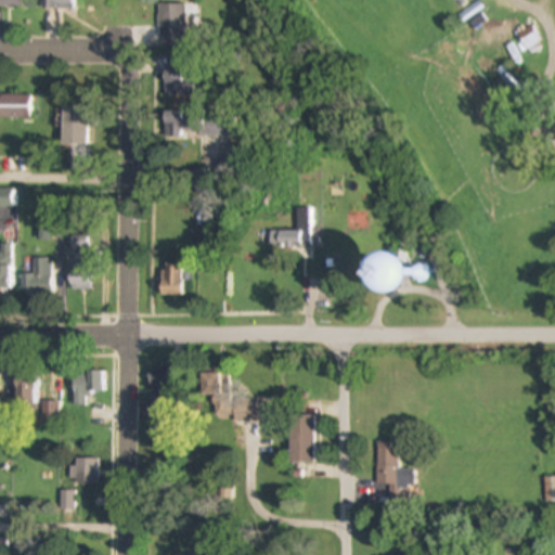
[(0,0),(0,10),(24,10),(24,0),(0,0)]
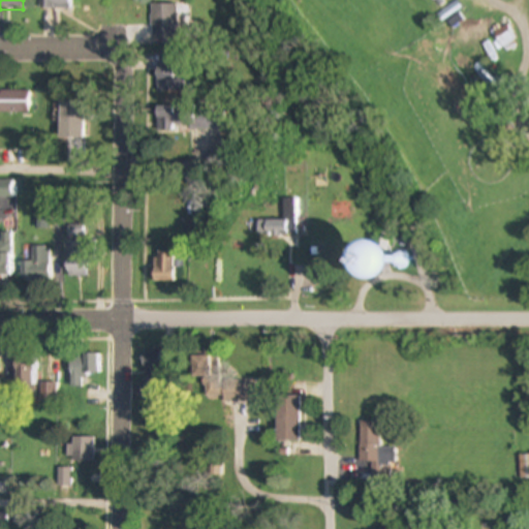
[(39,0),(39,9),(70,9),(70,0),(39,0)]
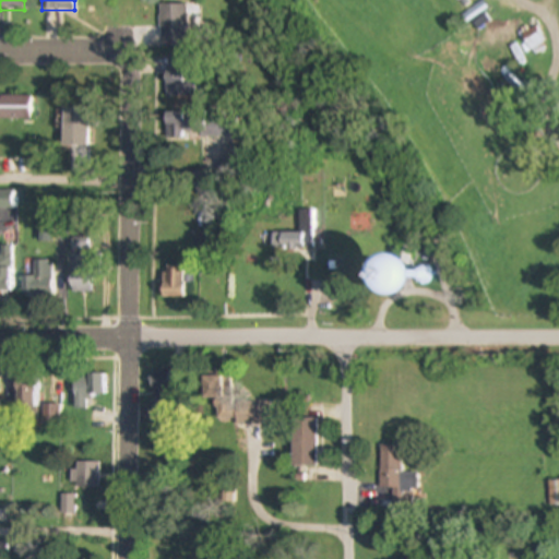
[(159,4),(159,38),(187,38),(187,4),(159,4)]
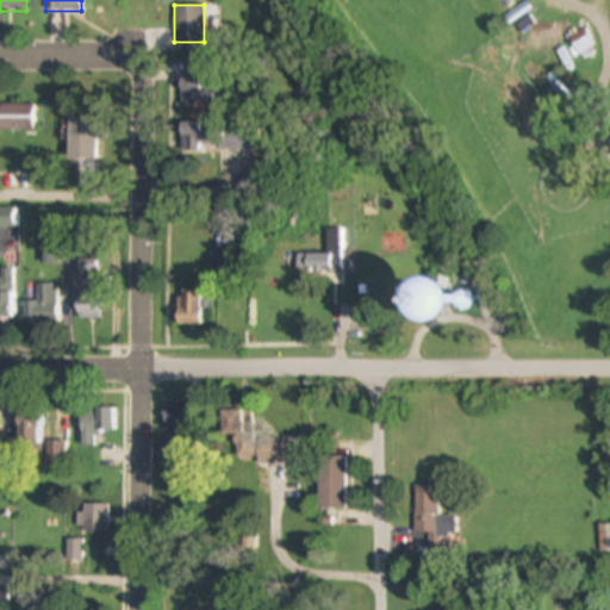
[(0,131),(29,131),(29,106),(0,106),(0,131)]
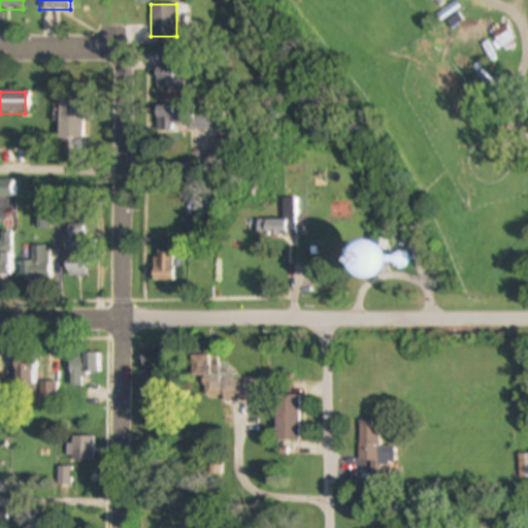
[(61,125),(61,157),(84,157),(83,102),(59,102),(59,113),(54,113),(54,125),(61,125)]
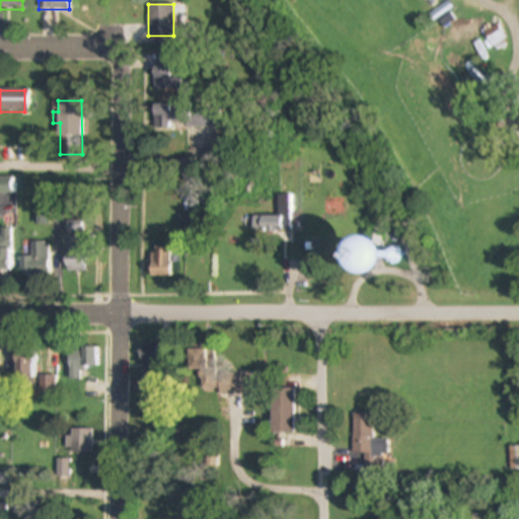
[(218,129),(218,104),(161,104),(161,129),(218,129)]
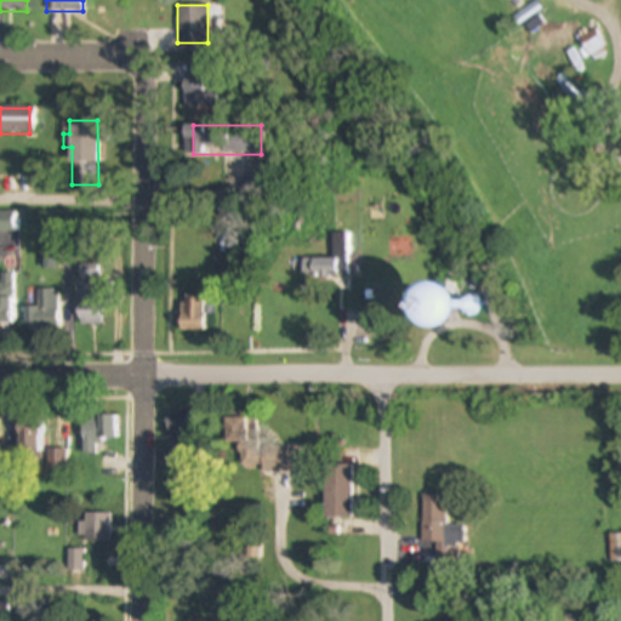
[(12,216),(0,216),(0,231),(12,231),(12,216)]
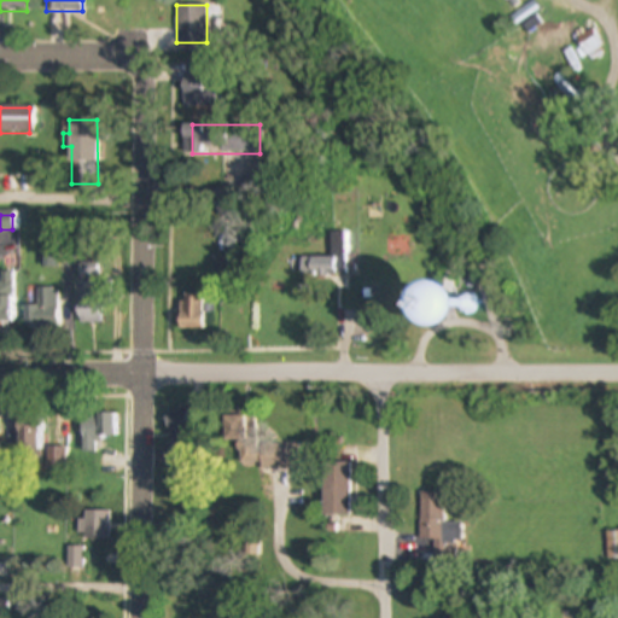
[(301,278),(350,278),(350,233),(331,233),(331,257),(301,257),(301,278)]
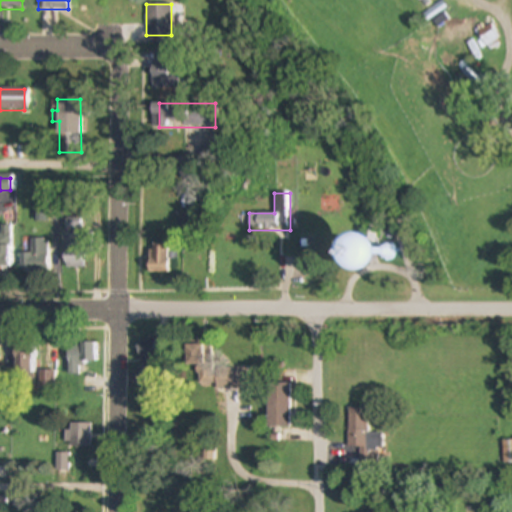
[(84,219),(65,219),(65,269),(84,269),(84,219)]
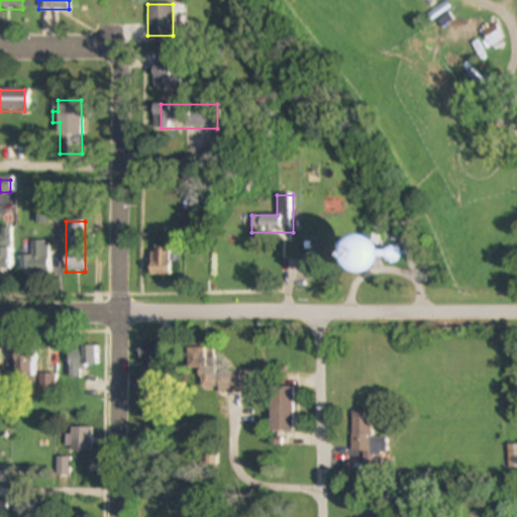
[(0,270),(9,270),(9,228),(0,228),(0,270)]
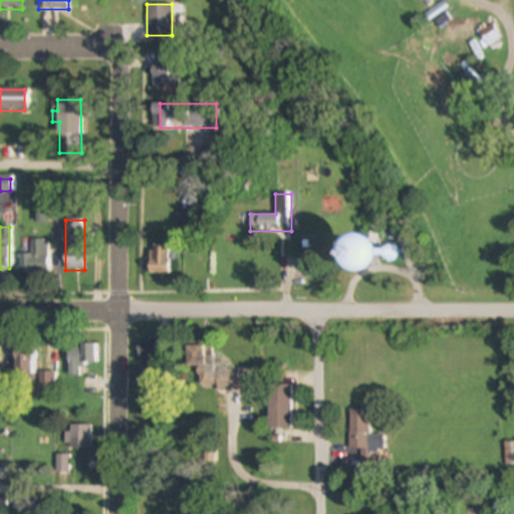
[(361,271),(373,240),(348,231),(337,262),(361,271)]
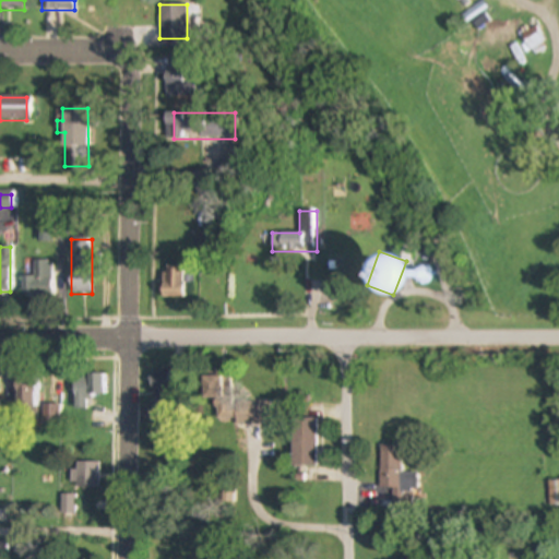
[(21,298),(54,298),(54,261),(33,261),(33,276),(21,276),(21,298)]
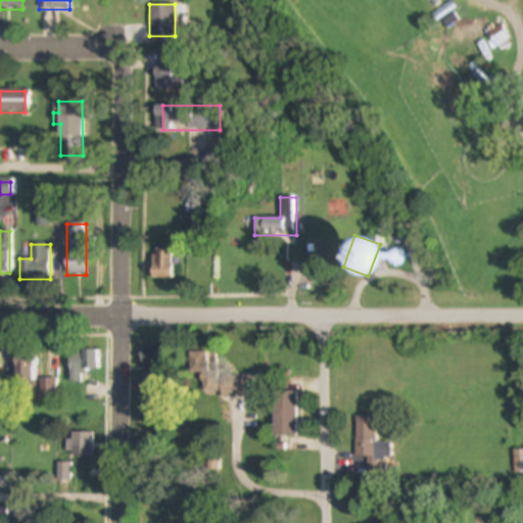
[(174,248),(152,248),(152,280),(174,280),(174,248)]
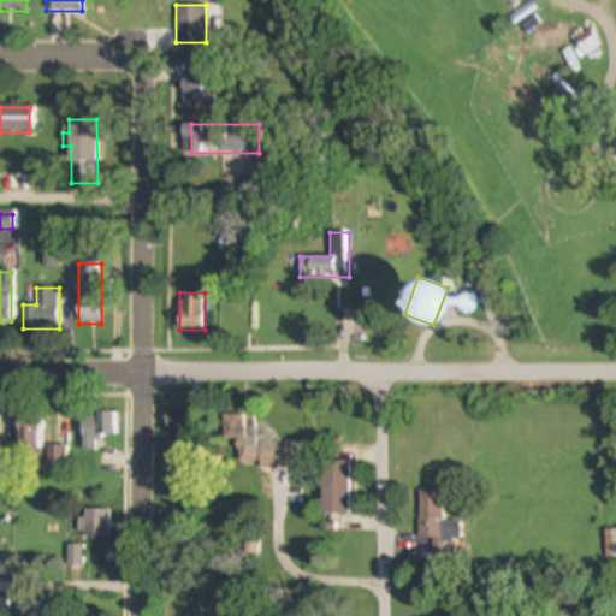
[(167,462),(188,462),(188,409),(167,409),(167,462)]
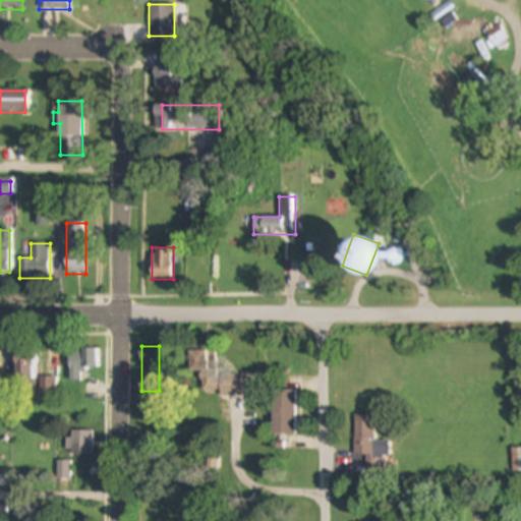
[(69,349),(69,382),(80,382),(80,369),(98,369),(98,349),(69,349)]
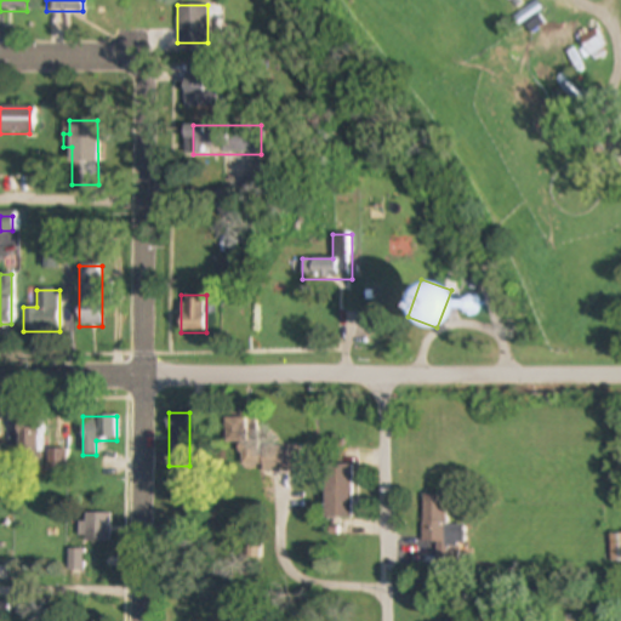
[(302,469),(301,440),(261,443),(260,417),(224,419),(226,444),(240,444),(241,472),(302,469)]
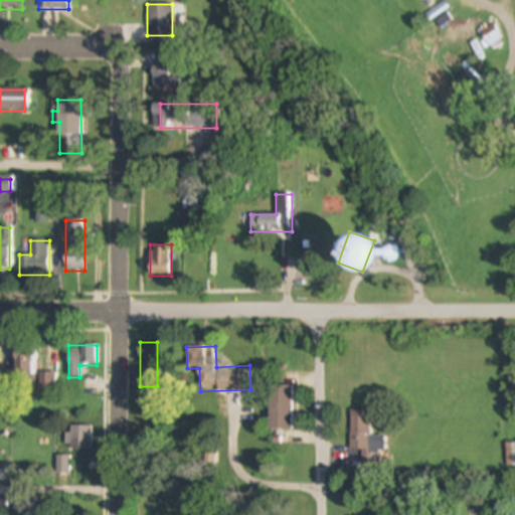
[(13,348),(13,388),(34,388),(34,348),(13,348)]
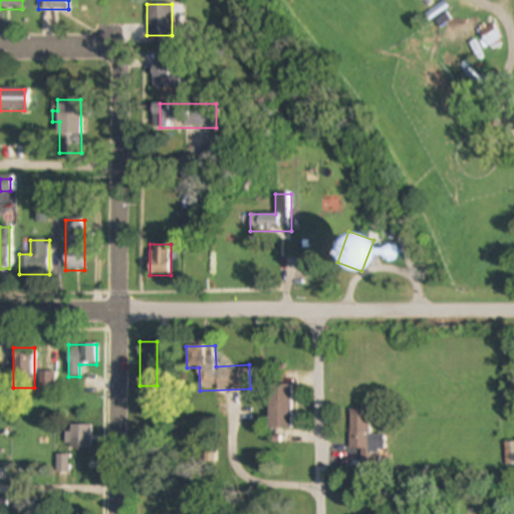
[(40,390),(54,390),(54,373),(40,373),(40,390)]
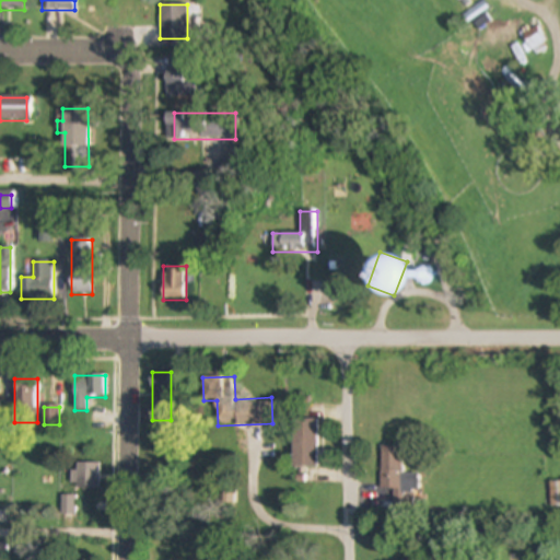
[(292,419),(292,468),(317,468),(317,419),(292,419)]
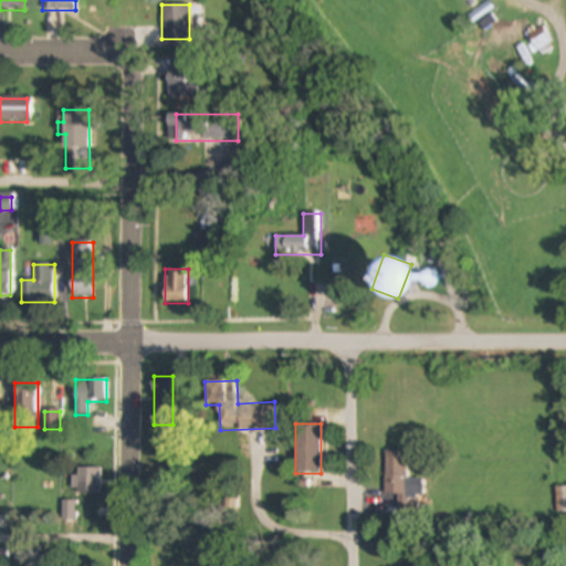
[(385,452),(385,496),(405,496),(405,452),(385,452)]
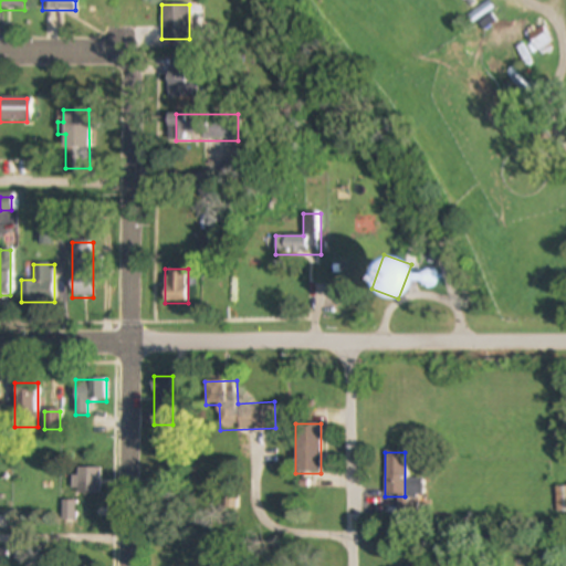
[(100,495),(100,469),(73,469),(73,495),(100,495)]
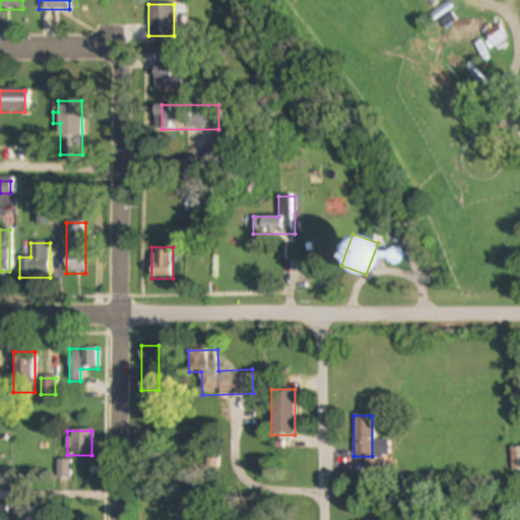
[(519,448),(510,448),(510,471),(519,471),(519,448)]
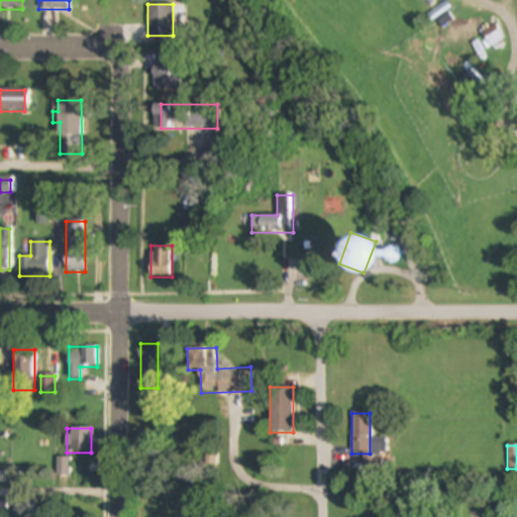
[(71,476),(71,458),(57,458),(57,476),(71,476)]
